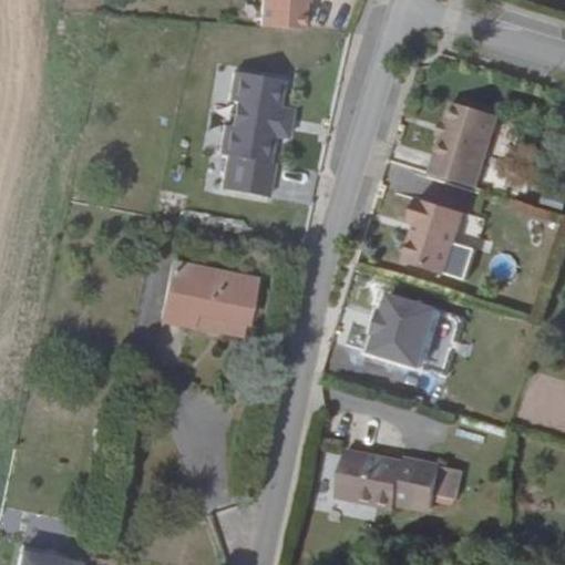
[(263,0),(262,24),(302,29),(304,2),(309,1),(308,0),(263,0)]
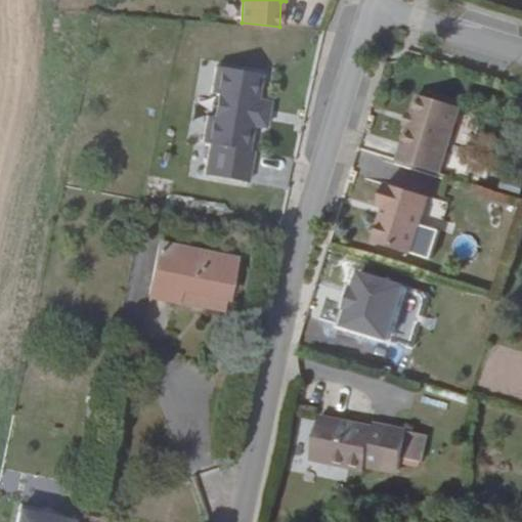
[(257,123),(263,124),(268,101),(262,100),(270,75),(223,64),(218,89),(222,90),(218,113),(212,113),(207,139),(214,140),(207,172),(250,181),(256,147),(253,147),(257,123)]
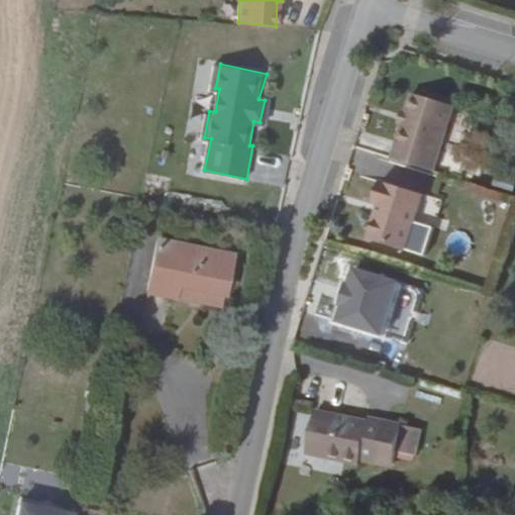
[(408,121),(397,155),(437,169),(458,109),(417,95),(411,113),(408,121)]
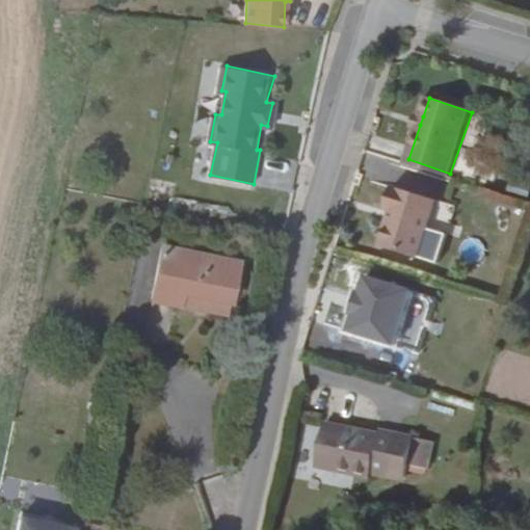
[(272,103),(267,126),(273,127),(280,105),(272,103)]
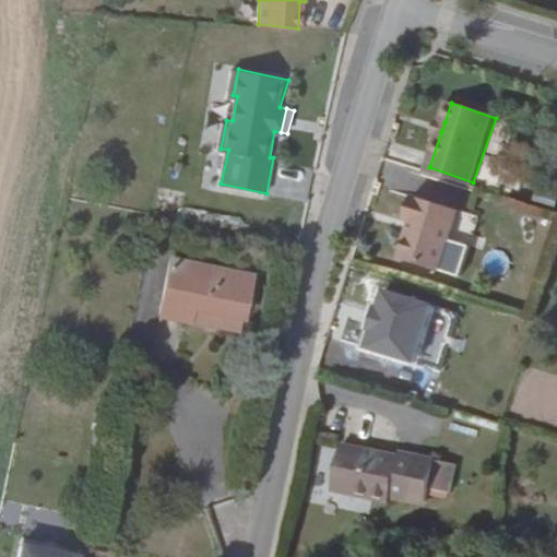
[(415,229),(409,233),(403,248),(406,255),(442,267),(462,206),(415,192),(407,215),(415,217),(419,218),(415,229)]
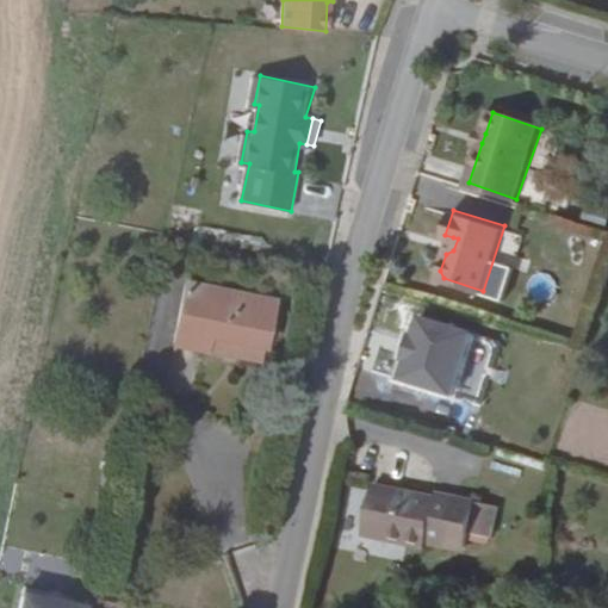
[(453,237),(446,254),(453,250),(458,239),(453,237)]
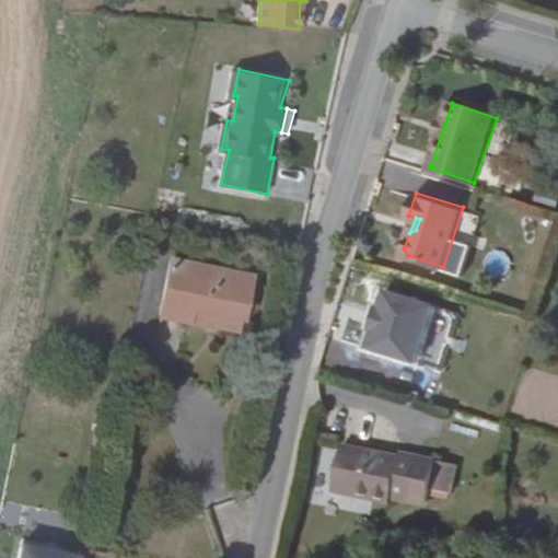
[(511,275),(509,253),(486,255),(489,277),(511,275)]
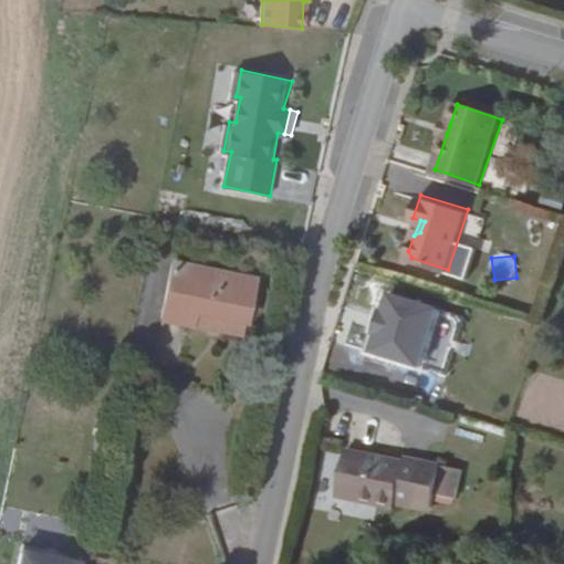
[(175,259),(162,312),(242,331),(253,279),(175,259)]
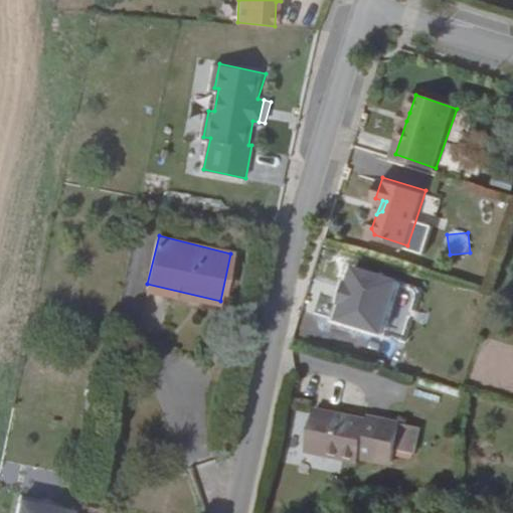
[(356,270),(340,322),(408,342),(424,290),(356,270)]
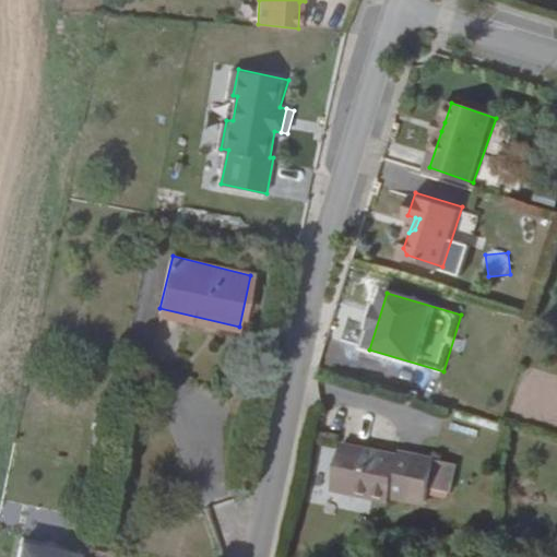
[(332,490),(366,495),(367,487),(388,489),(425,496),(429,449),(399,445),(398,450),(339,443),(332,490)]
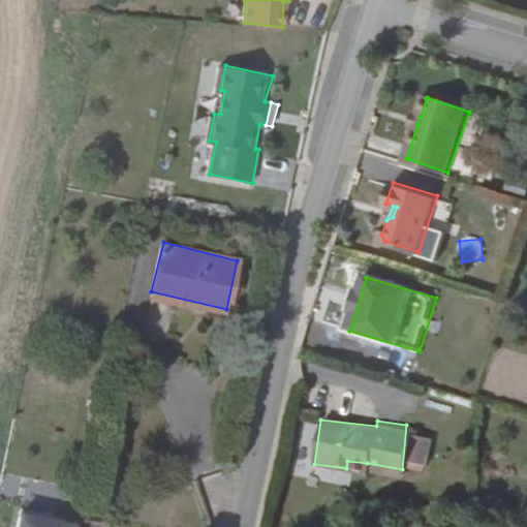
[(347,461),(346,468),(367,471),(367,463),(347,461)]
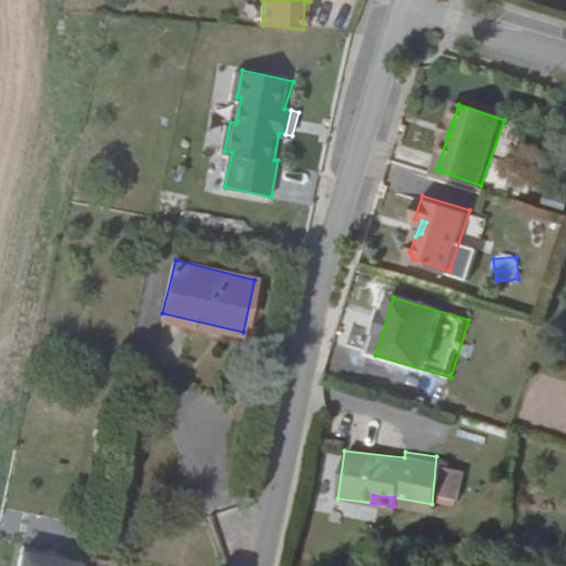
[(78,565),(79,559),(24,547),(20,565),(78,565)]
